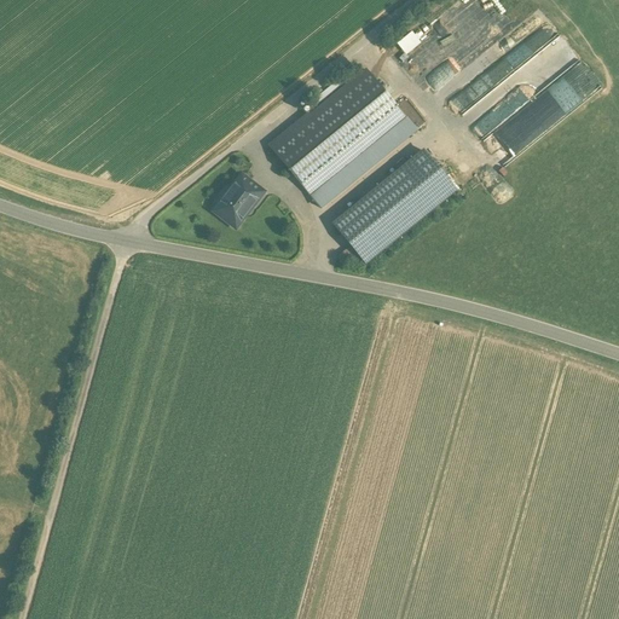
[(409,53),(418,65),(433,52),(424,41),(409,53)]
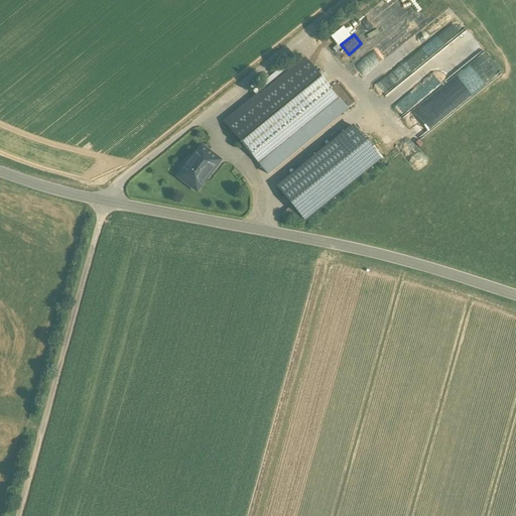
[(453,79),(468,98),(500,74),(486,54),(453,79)]
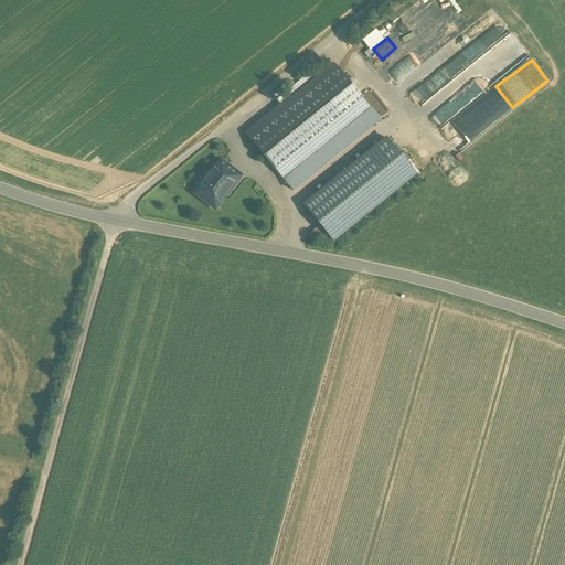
[(333,65),(283,107),(281,105),(246,134),(281,178),(369,107),(333,65)]
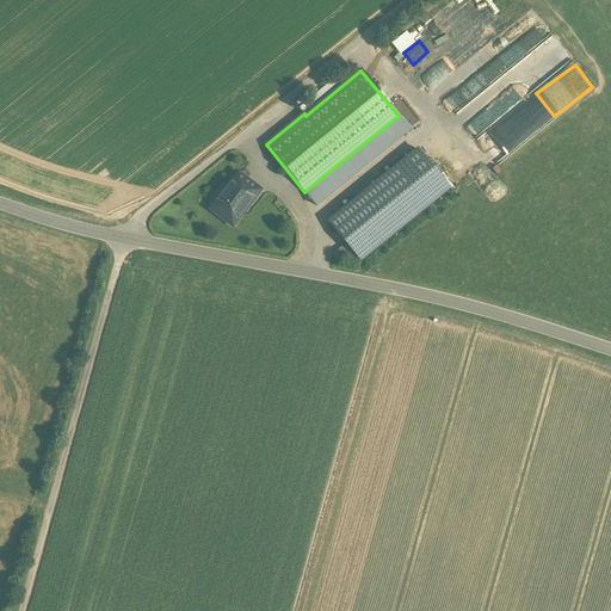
[(483,105),(487,119),(491,118),(493,124),(501,121),(499,112),(503,111),(500,100),(483,105)]
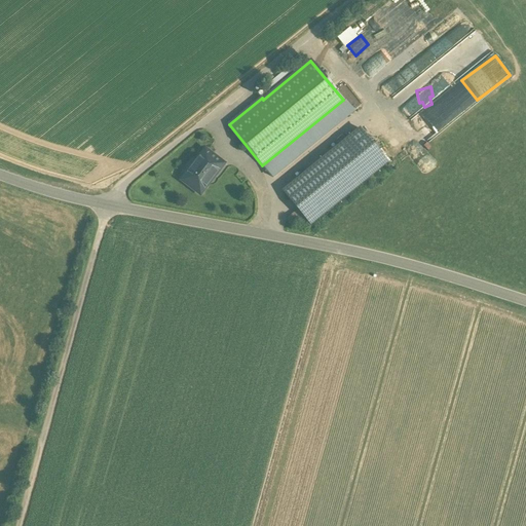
[(411,102),(396,113),(404,123),(419,112),(411,102)]
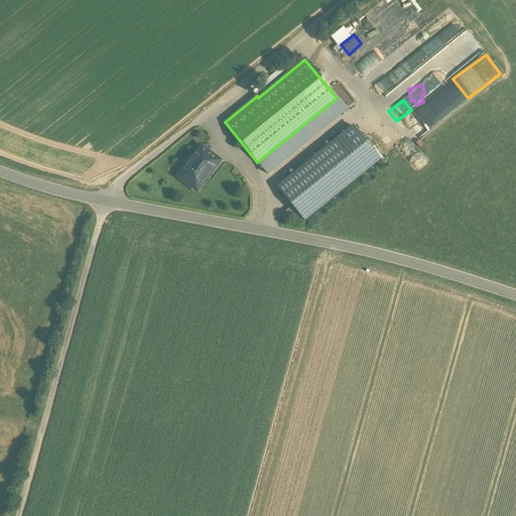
[(353,127),(278,187),(304,221),(380,160),(353,127)]
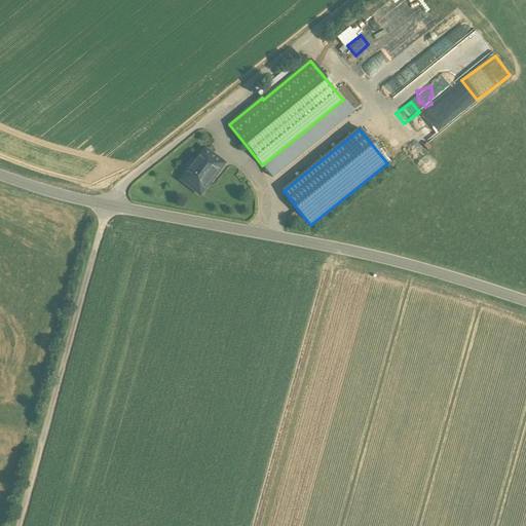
[(205,150),(184,177),(185,183),(196,192),(202,191),(224,164),(205,150)]
